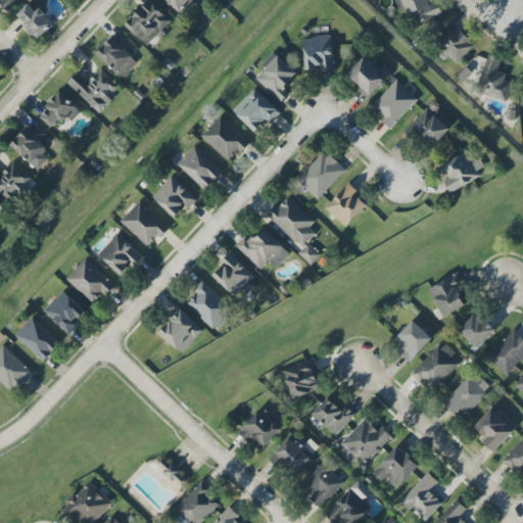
[(0,0),(0,5),(7,12),(19,0),(0,0)]
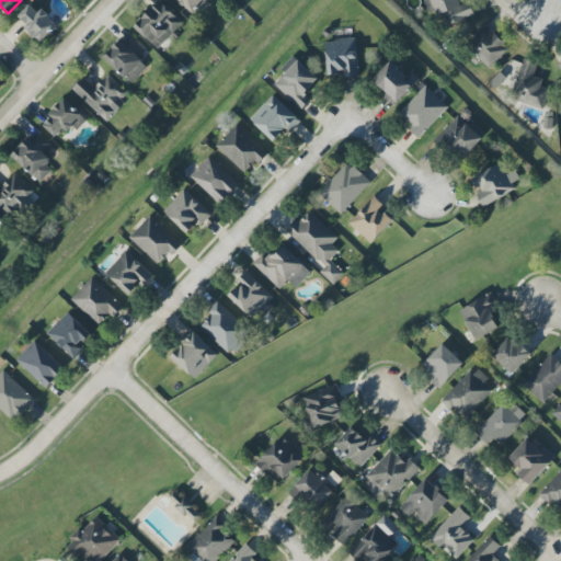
[(176,0),(192,14),(205,0),(176,0)]
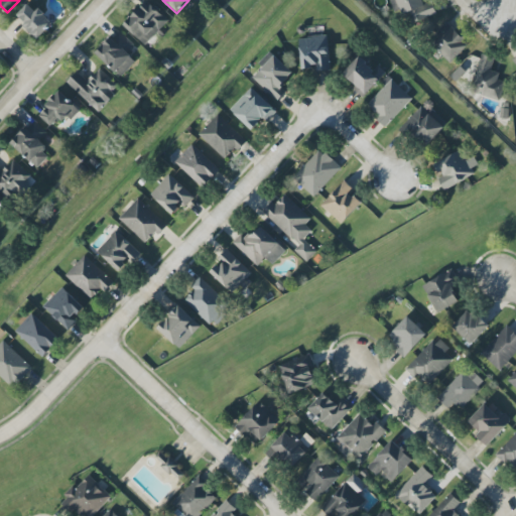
[(397,0),(403,15),(408,14),(411,23),(436,14),(431,0),(426,2),(425,0),(397,0)]
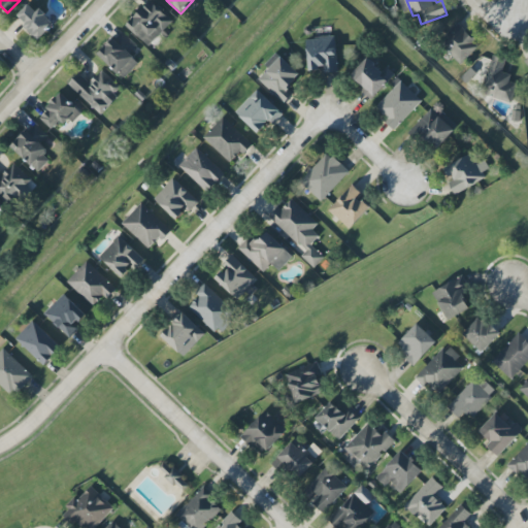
[(171,23),(151,1),(126,25),(147,46),(171,23)]
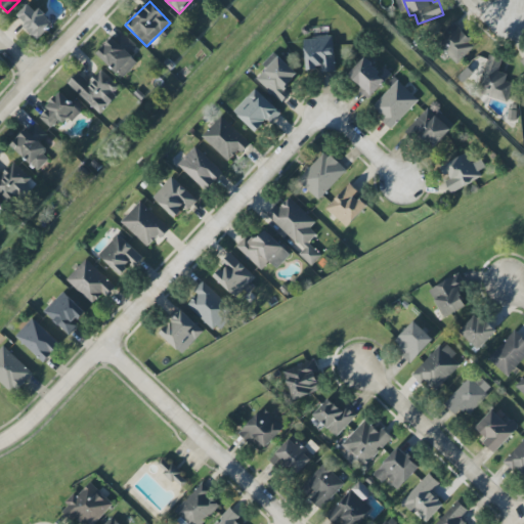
[(15,17),(39,39),(54,23),(38,8),(36,11),(28,4),(15,17)]
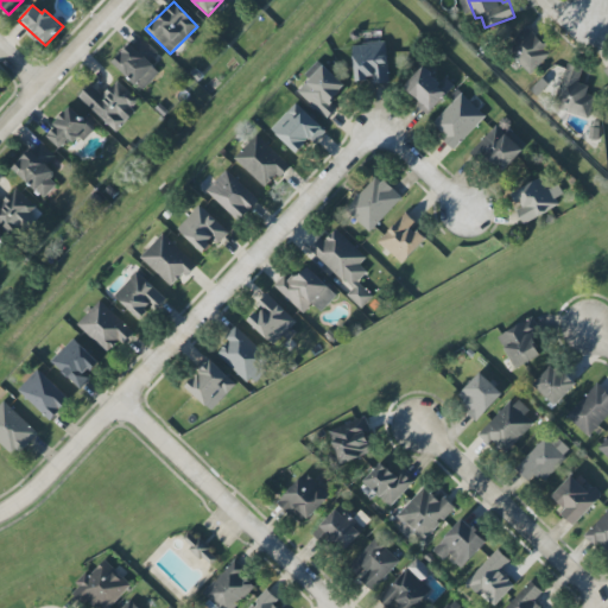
[(551,52),(526,26),(504,48),(529,74),(551,52)]
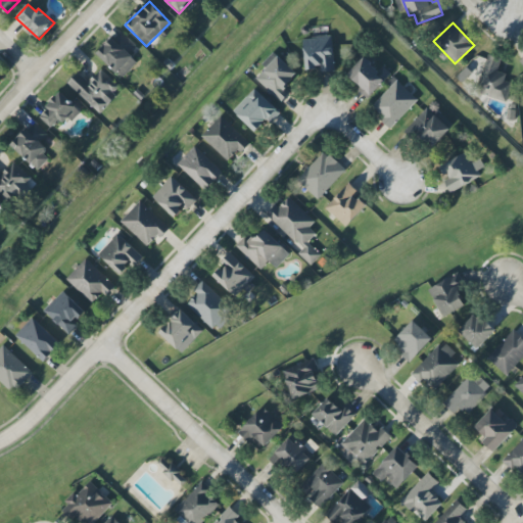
[(138,61),(129,53),(136,45),(120,31),(97,54),(123,78),(138,61)]
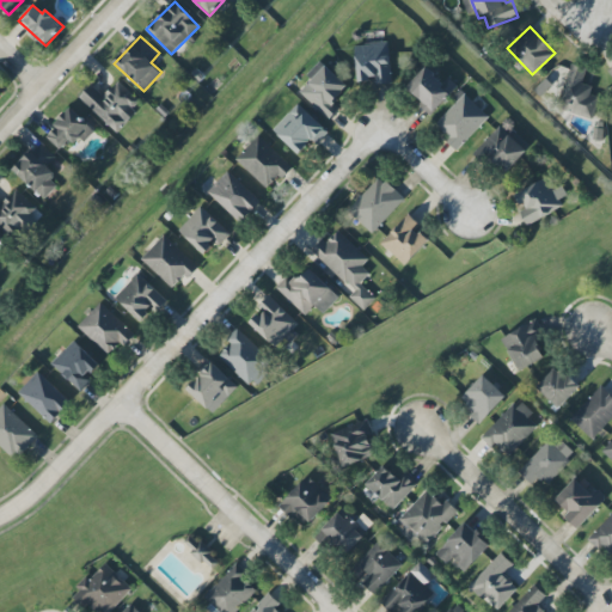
[(357,81),(374,80),(374,85),(391,83),(387,42),(354,44),(357,81)]
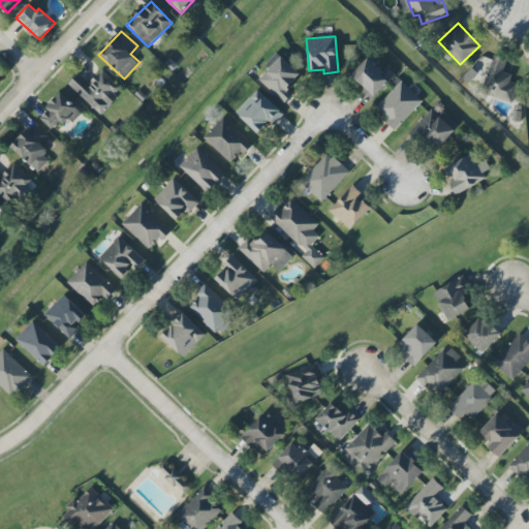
[(519,84),(509,81),(511,74),(502,71),(506,59),(494,55),(480,93),(511,104),(519,84)]
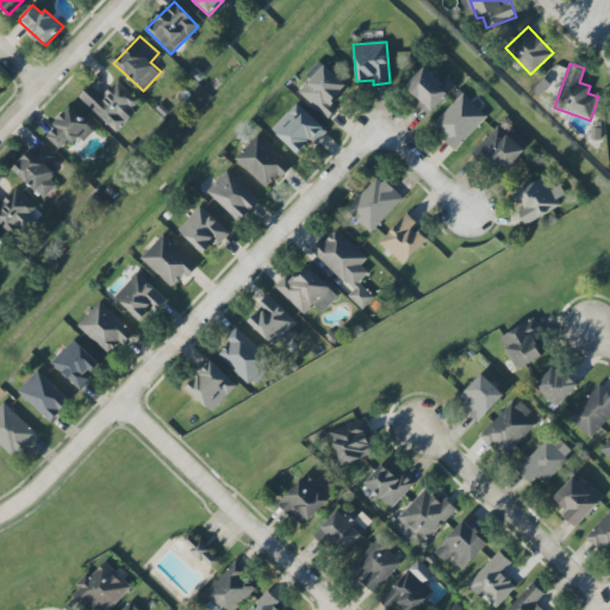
[(347,86),(324,66),(299,93),(329,119),(340,107),(332,101),(347,86)]
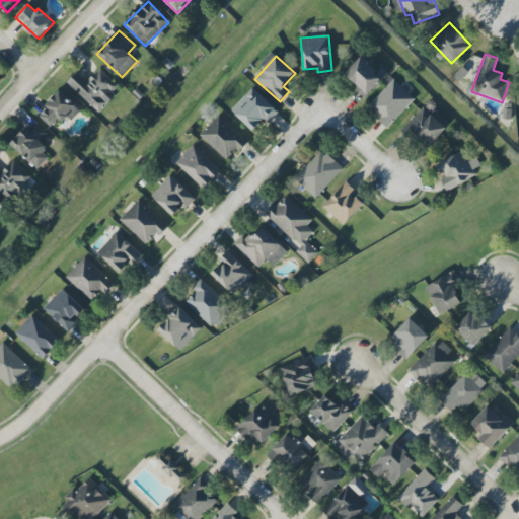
[(380,65),(375,70),(361,57),(345,74),(367,95),(388,73),(380,65)]
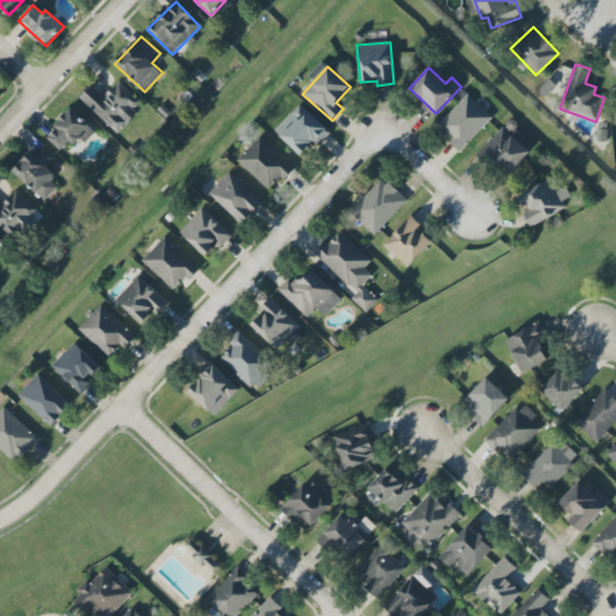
[(117,132),(143,104),(118,82),(105,98),(92,86),(80,99),(117,132)]
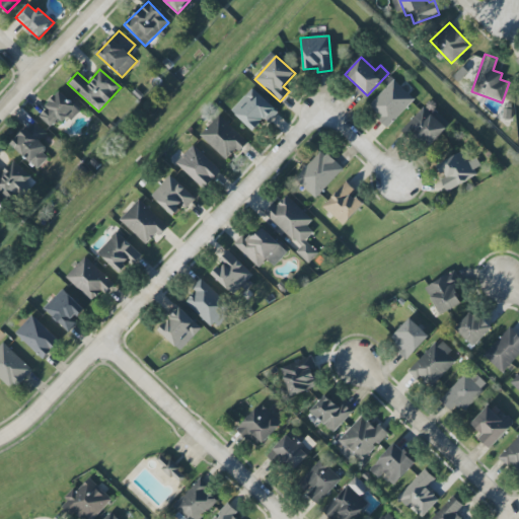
[(415,99),(394,79),(367,106),(388,127),(415,99)]
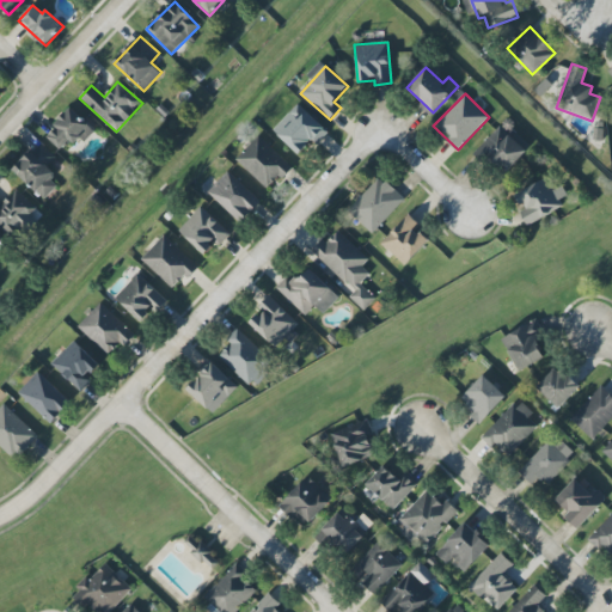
[(299,154),(312,140),(317,145),(329,132),(298,104),(274,130),(299,154)]
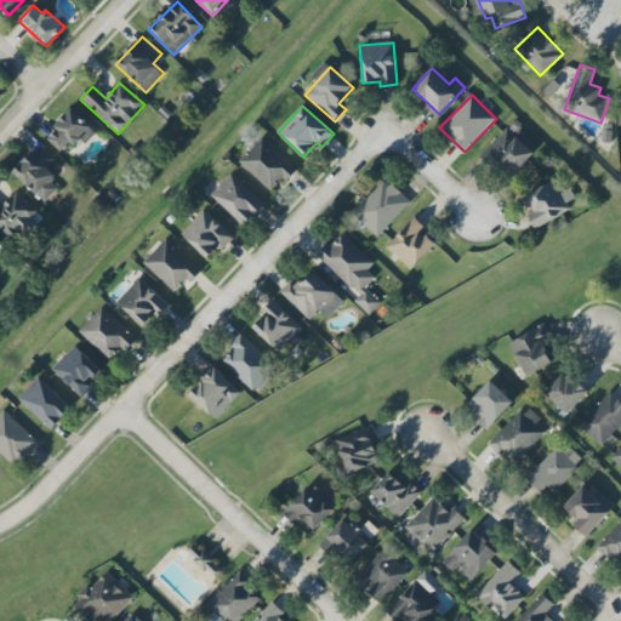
[(62,152),(70,142),(79,149),(95,131),(73,109),(46,138),(62,152)]
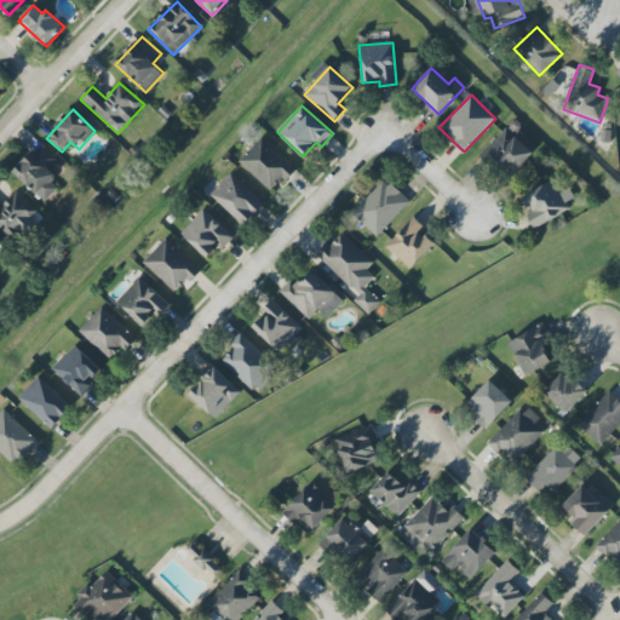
[(489,162),(492,160),(515,177),(538,144),(507,121),(481,156),(489,162)]
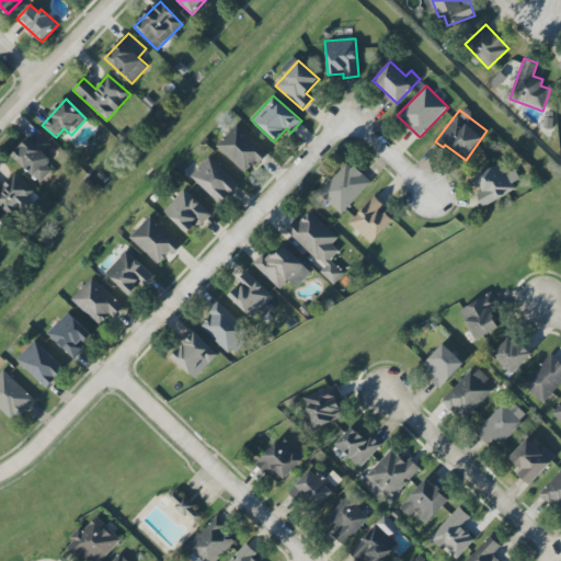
[(245,174),(267,152),(238,124),(217,147),(245,174)]
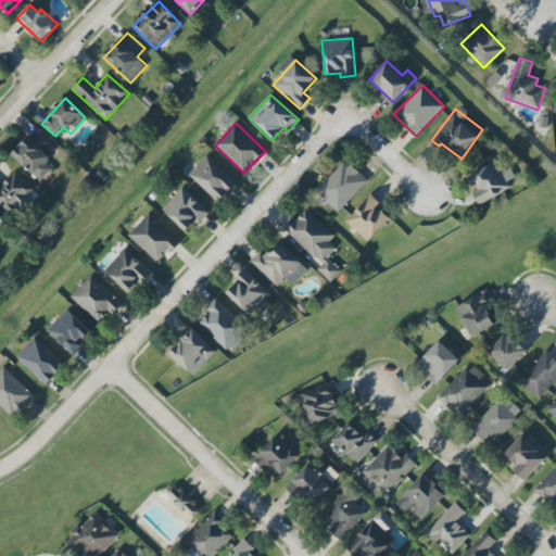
[(54,167),(40,152),(50,143),(37,129),(12,153),(38,181),(54,167)]
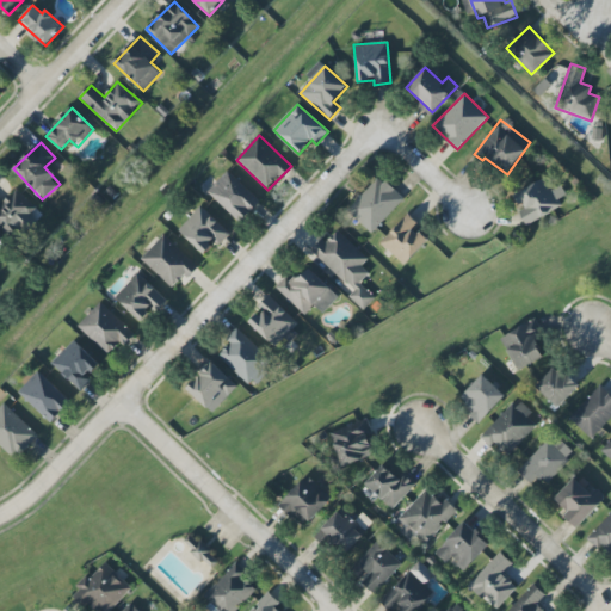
[(260,202),(228,171),(208,192),(241,222),(260,202)]
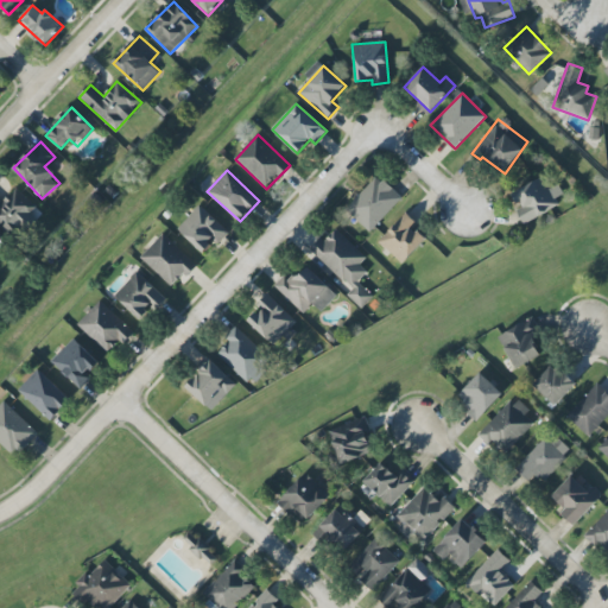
[(378,176),(344,209),(369,233),(401,198),(378,176)]
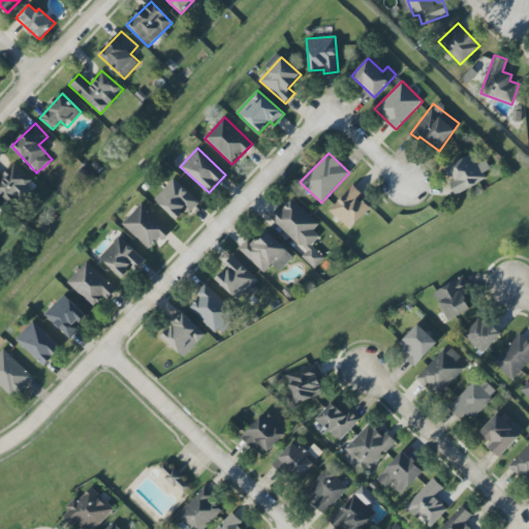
[(490,169),(486,160),(477,164),(472,154),(444,168),(457,194),(488,179),(484,172),(490,169)]
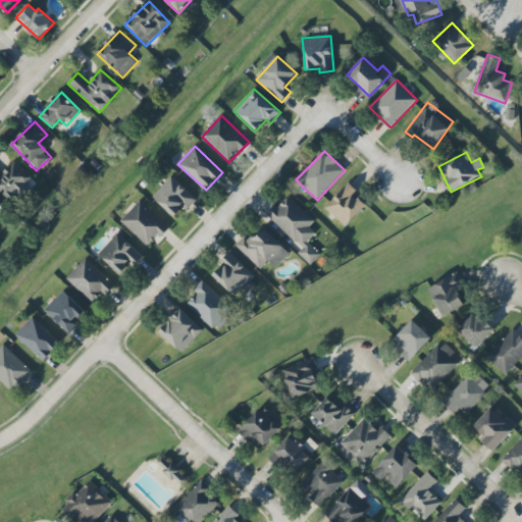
[(0,193),(13,205),(35,180),(13,162),(2,174),(0,172),(0,193)]
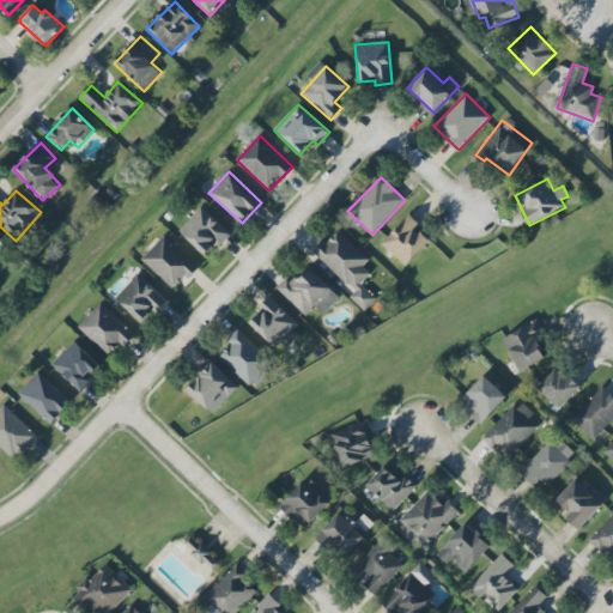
[(219,247),(231,235),(202,207),(180,230),(205,255),(216,243),(219,247)]
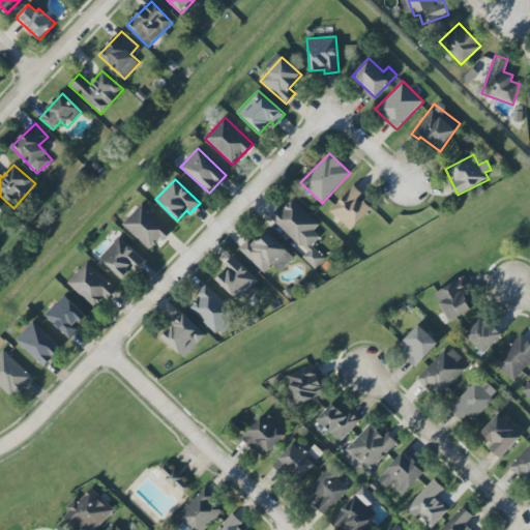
[(350,230),(371,208),(359,198),(362,194),(354,185),(329,210),(350,230)]
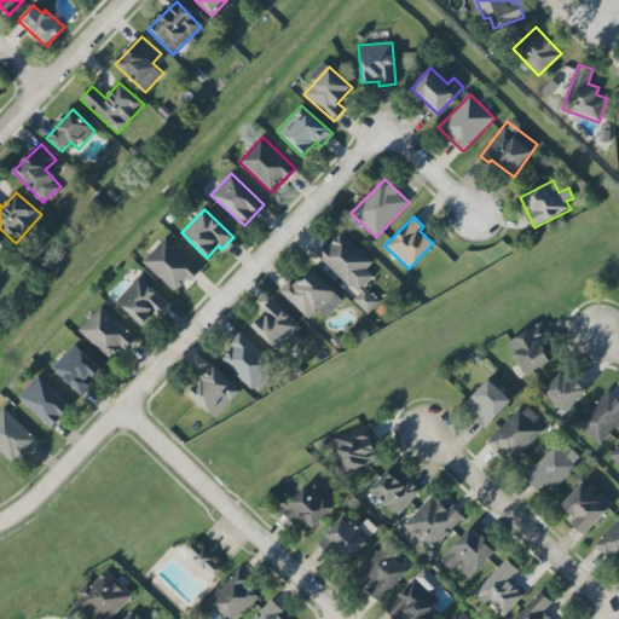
[(372,262),(342,233),(331,246),(327,242),(316,254),(358,294),(353,300),(368,314),(380,302),(364,287),(374,277),(366,270),(372,262)]
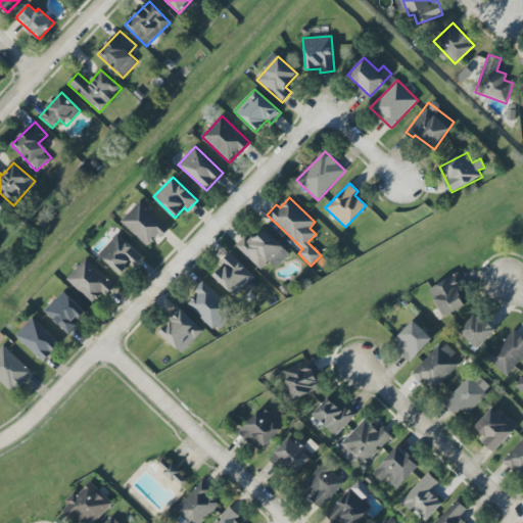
[(121,222),(148,248),(169,227),(140,200),(121,222)]
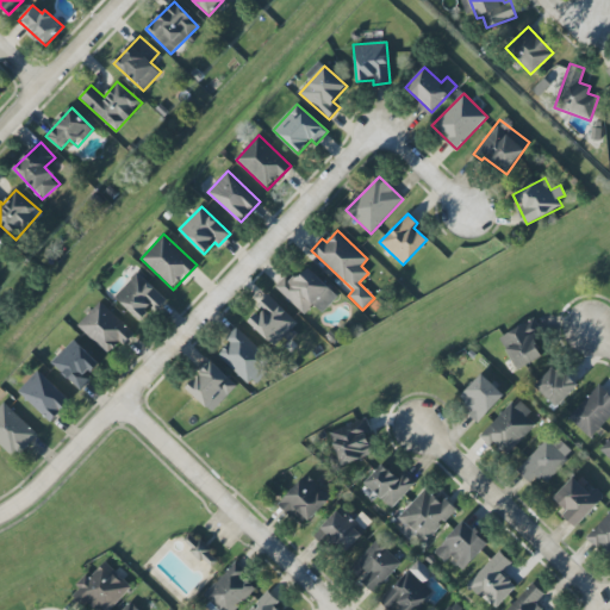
[(304,315),(313,305),(322,313),(338,296),(307,268),(297,280),(288,272),(275,287),(304,315)]
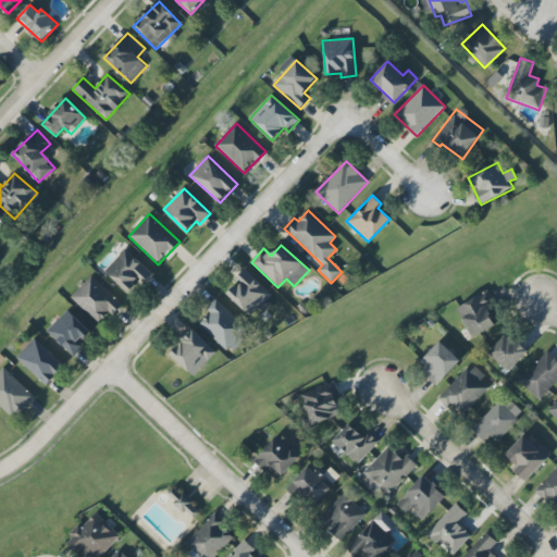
[(128,293),(139,281),(143,284),(152,274),(125,249),(104,271),(128,293)]
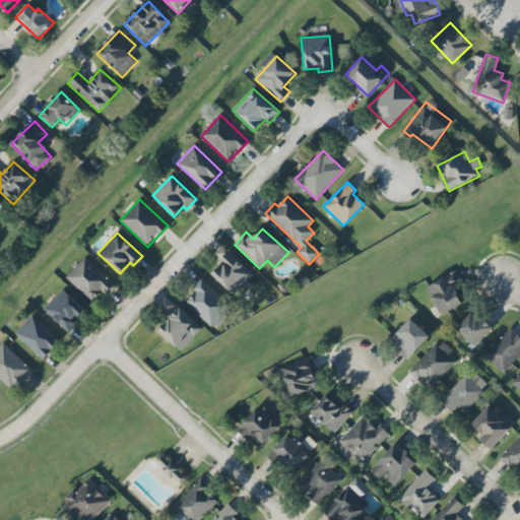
[(212,274),(237,298),(256,277),(229,252),(218,262),(221,264),(212,274)]
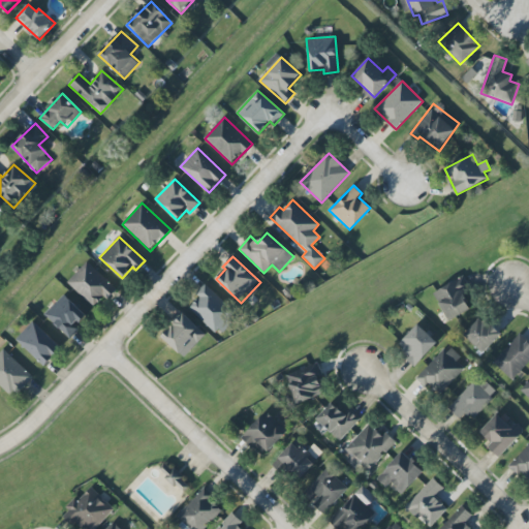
[(67,282),(93,307),(104,294),(109,299),(117,289),(87,261),(67,282)]
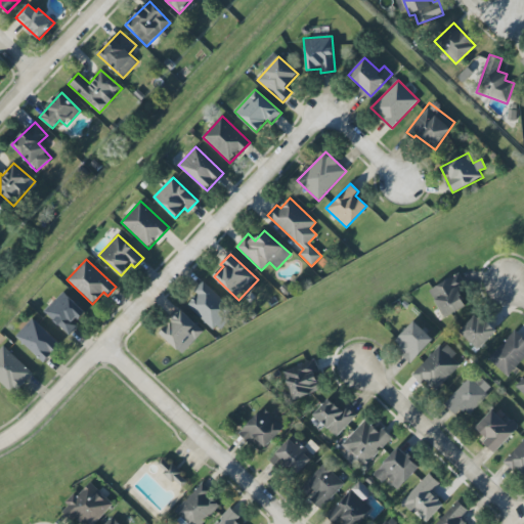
[(464,274),(434,289),(452,320),(480,304),(466,276),(464,274)]
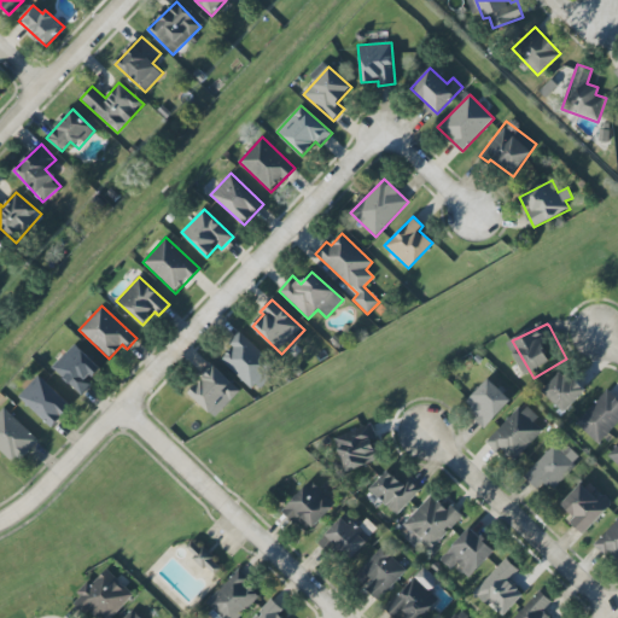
[(233,347),(221,360),(254,391),(277,367),(239,331),(228,343),(233,347)]
